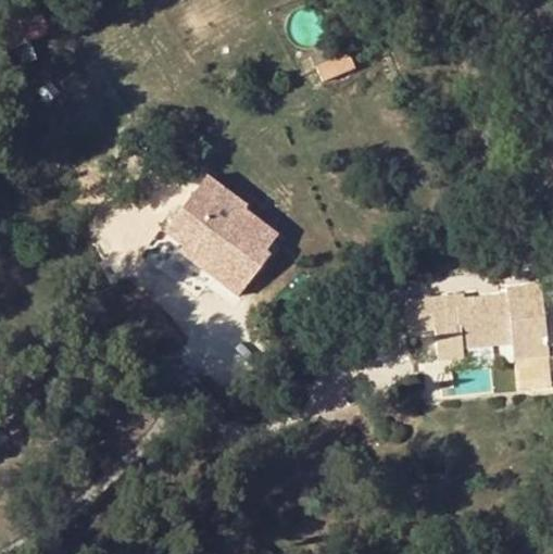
[(51,30),(42,10),(0,28),(10,48),(32,39),(51,30)]
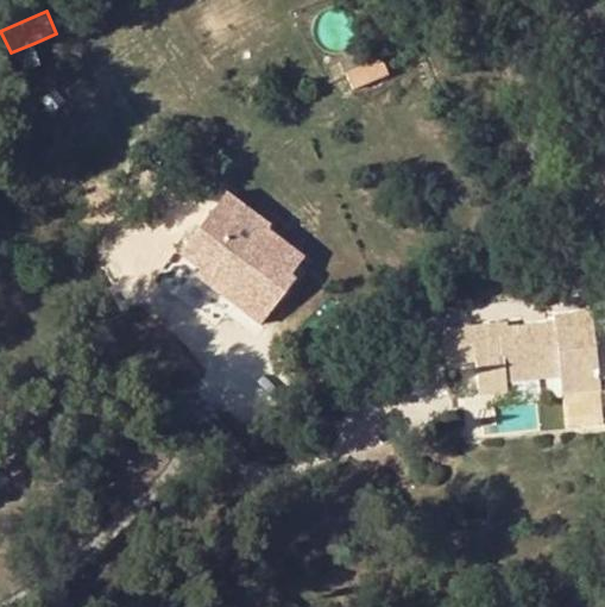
[(42,62),(35,43),(11,52),(19,73),(42,62)]
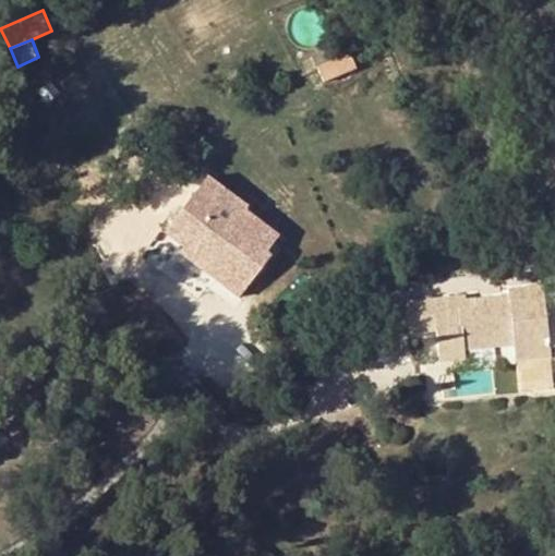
[(316,84),(358,67),(348,40),(305,58),(316,84)]
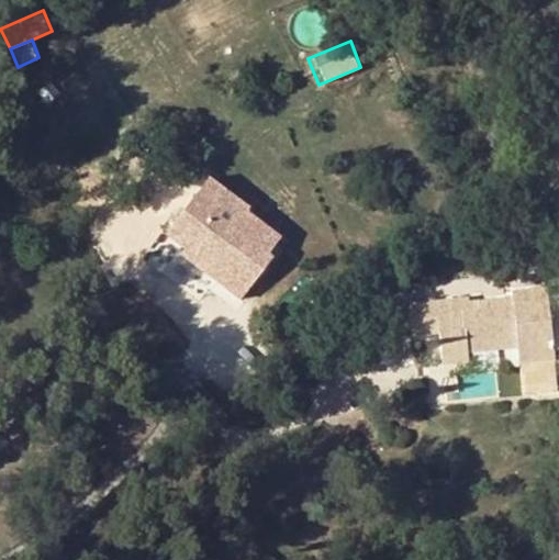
[(250,205),(209,175),(169,230),(187,243),(190,239),(233,271),(225,282),(243,295),(274,256),(269,253),(282,236),(247,210),(250,205)]
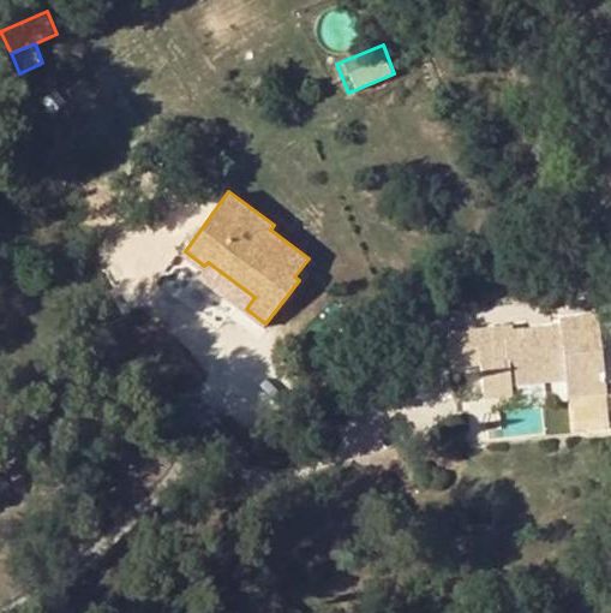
[(255,297),(208,262),(204,266),(199,274),(246,309),(255,297)]
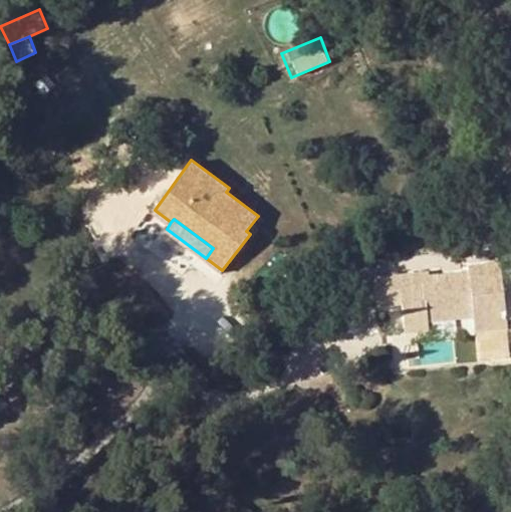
[(478,331),(508,327),(508,320),(505,297),(500,262),(469,266),(470,271),(439,275),(436,255),(398,260),(401,286),(402,285),(406,330),(429,328),(428,321),(476,315),(478,331)]
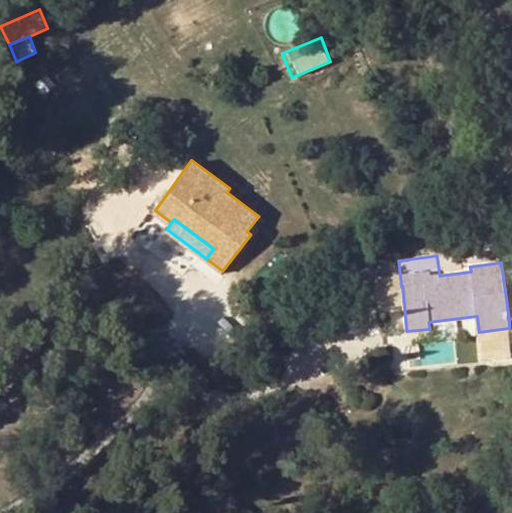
[(387,368),(387,360),(379,361),(380,369),(387,368)]
